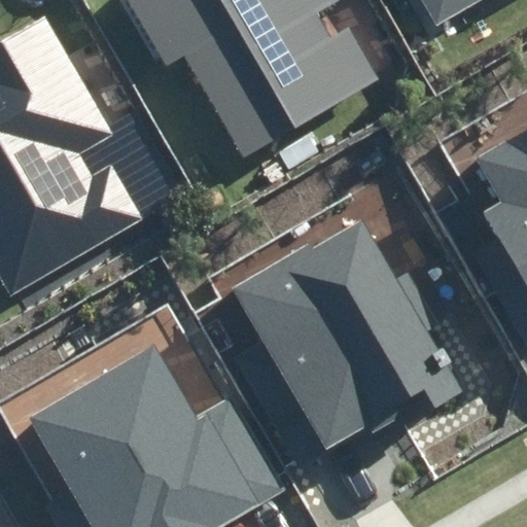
[(183,57),(241,157),(379,79),(348,25),(334,33),(322,12),(341,2),(339,0),(129,0),(167,66),(183,57)]
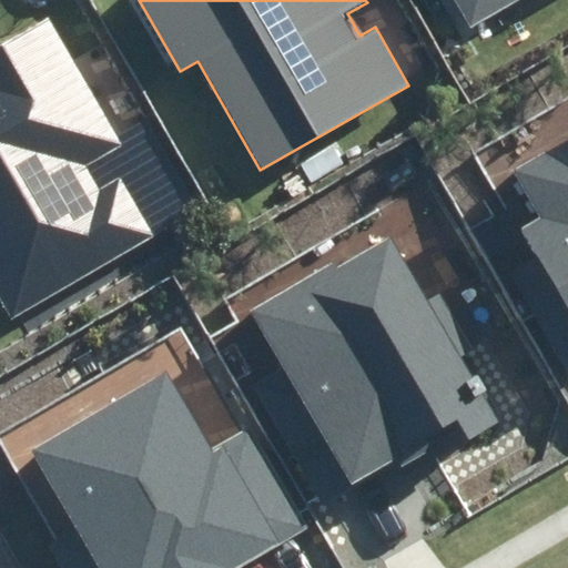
[(516,0),(543,0),(546,3),(550,0),(453,0),(470,28),(516,0)]
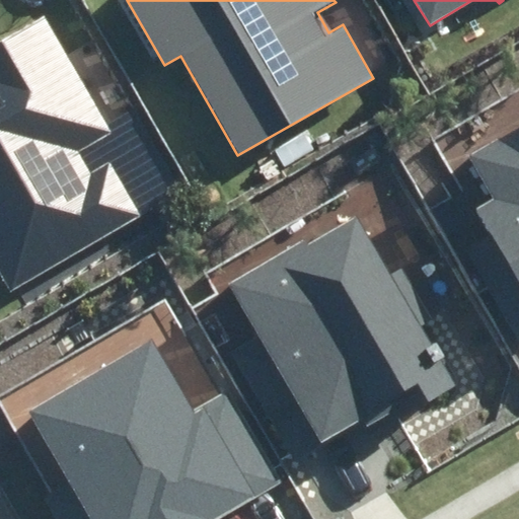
[(0,274),(8,289),(143,218),(113,162),(89,174),(75,147),(103,132),(43,17),(0,39),(0,274)]
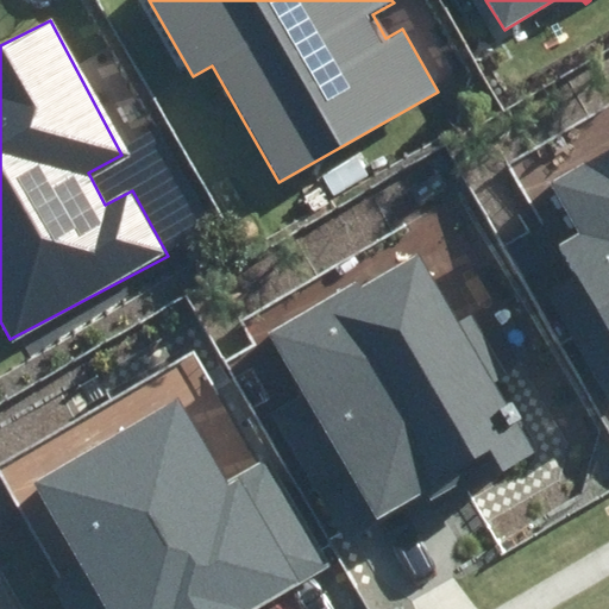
[(558,244),(608,328),(608,146),(552,181),(581,231),(558,244)]
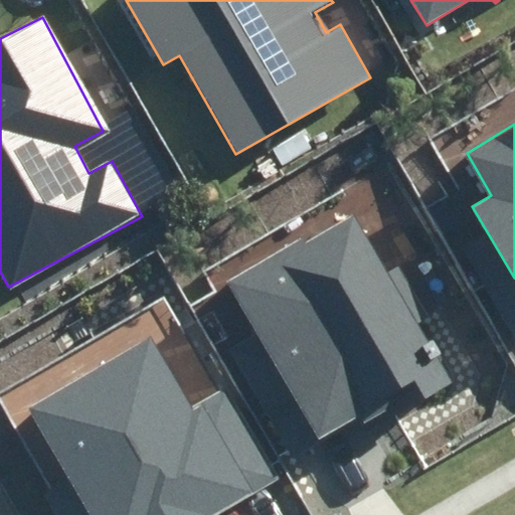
[(225,281),(320,439),(360,414),(365,423),(394,406),(397,412),(450,382),(414,324),(439,310),(409,262),(388,275),(348,208),(225,281)]
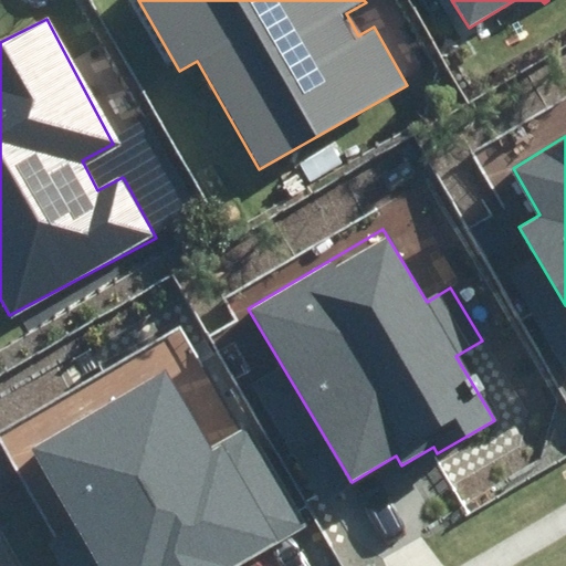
[(241,565),(305,527),(247,430),(213,450),(163,368),(29,449),(100,565),(241,565)]
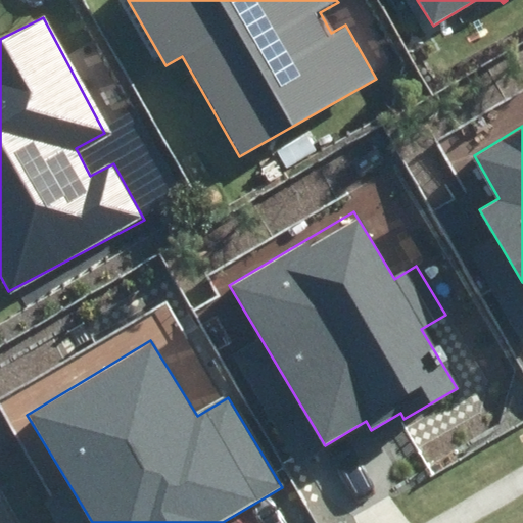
All buildings are outlined.
